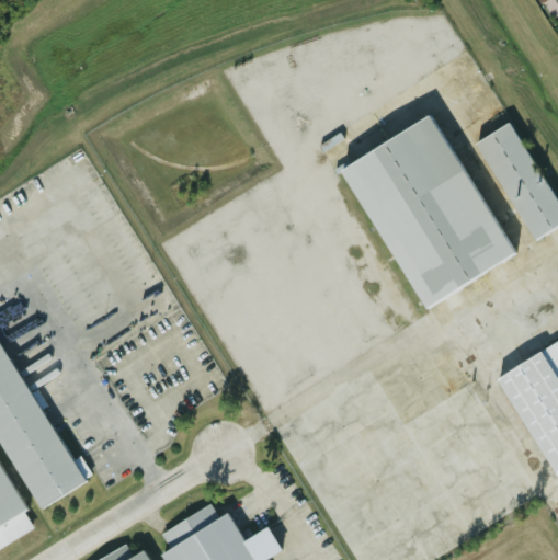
[(433,113),(342,163),(422,308),(513,258),(433,113)]
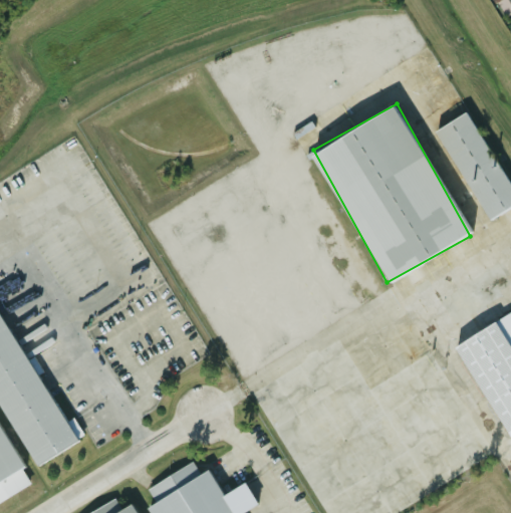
[(489,219),(510,206),(510,185),(467,109),(436,127),(489,219)]
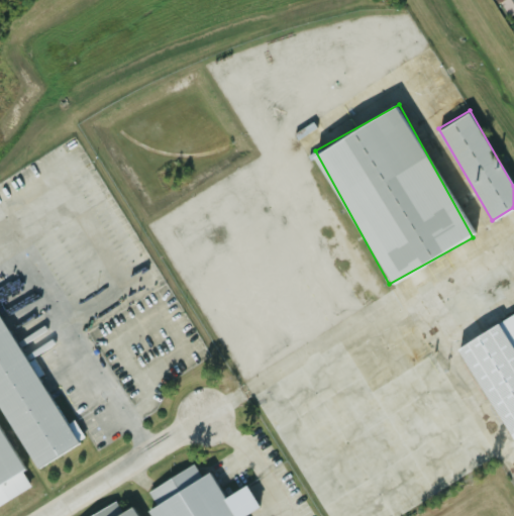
[(0,407),(34,468),(85,439),(80,430),(71,435),(0,309),(0,407)]
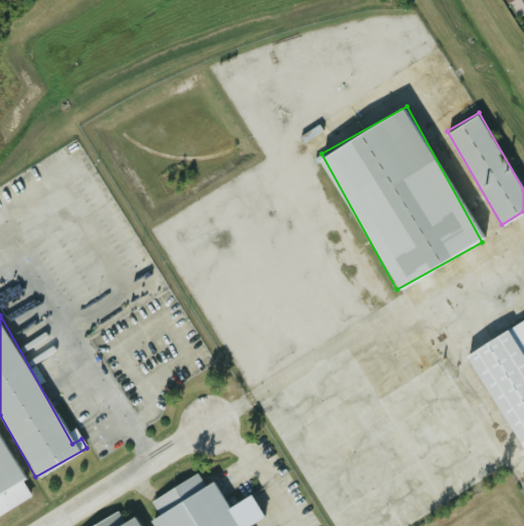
[(523,320),(472,354),(523,437),(523,320)]
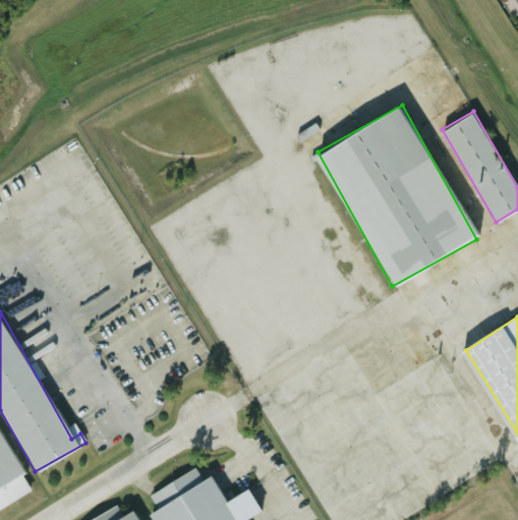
[(0,507),(31,492),(0,432),(0,507)]
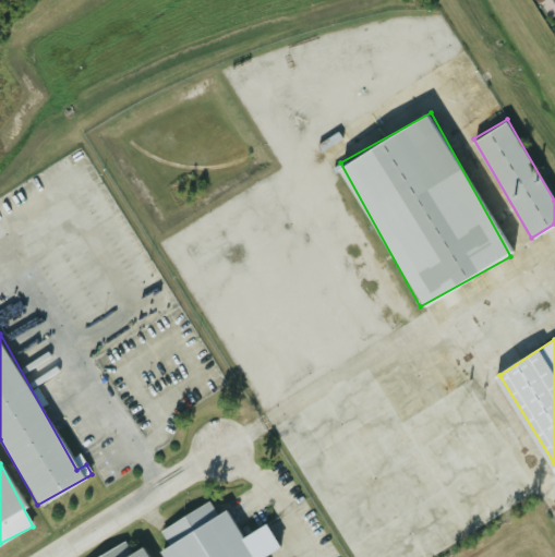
[(154,556),(147,543),(133,551),(128,542),(98,556),(154,556)]
